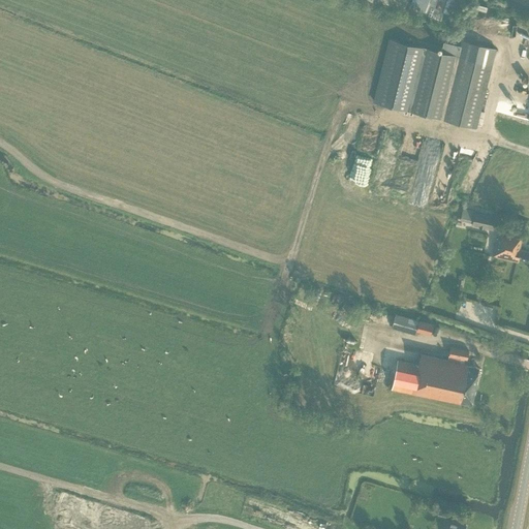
[(492,66),(425,49),(409,112),(476,128),(492,66)]
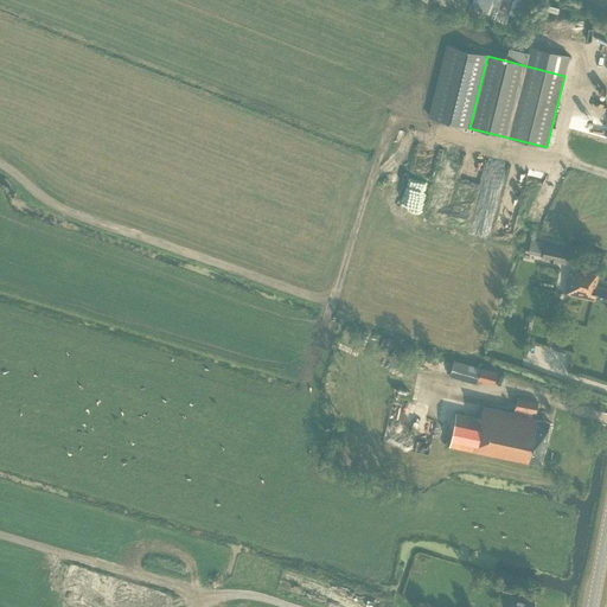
[(606,100),(579,91),(568,128),(606,139),(606,100)]
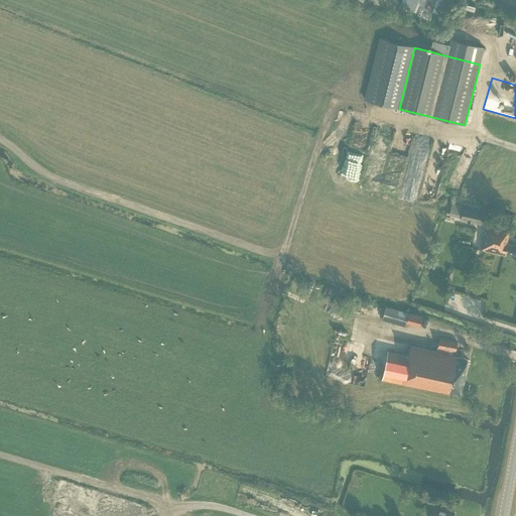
[(463,208),(452,206),(449,216),(480,222),(483,212),(463,208)]
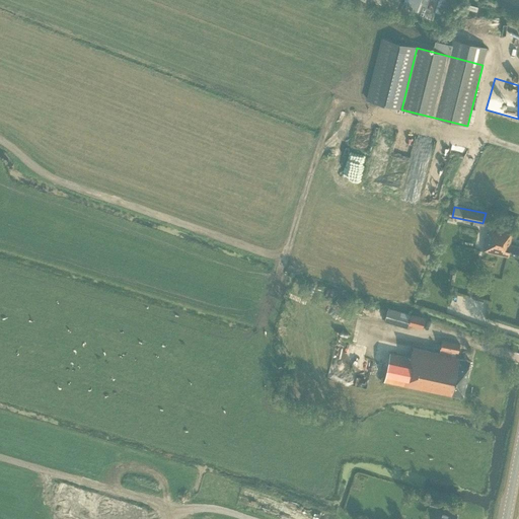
[(508,254),(518,255),(518,246),(508,244),(509,238),(511,239),(512,231),(490,225),(489,233),(487,233),(484,251),(508,256),(508,254)]
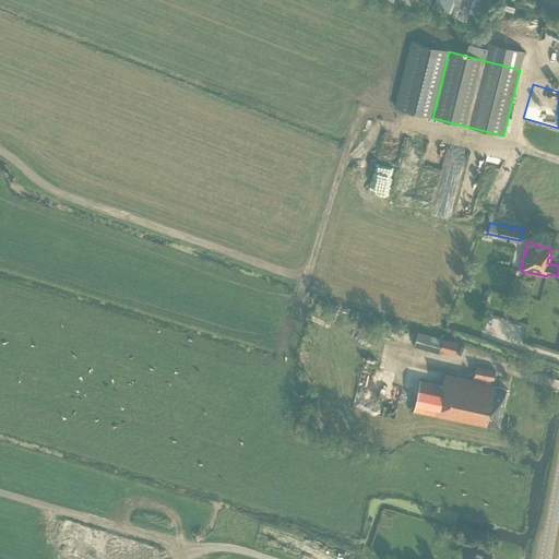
[(440,351),(455,355),(459,344),(418,332),(413,347),(439,355),(440,351)]
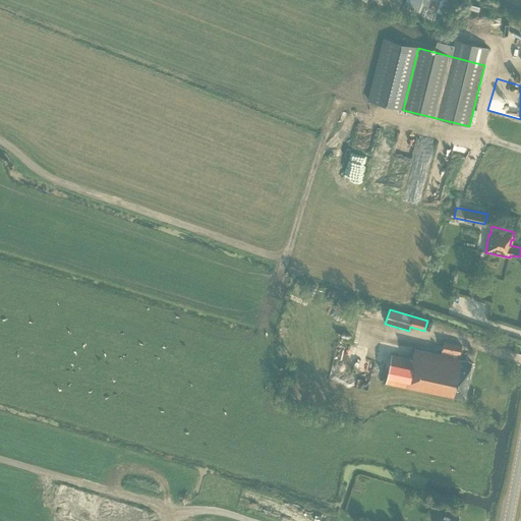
[(462,346),(444,342),(442,350),(442,355),(414,349),(412,359),(391,355),(386,383),(464,399),(471,362),(459,359),(459,358),(456,358),(457,353),(460,354),(462,346)]
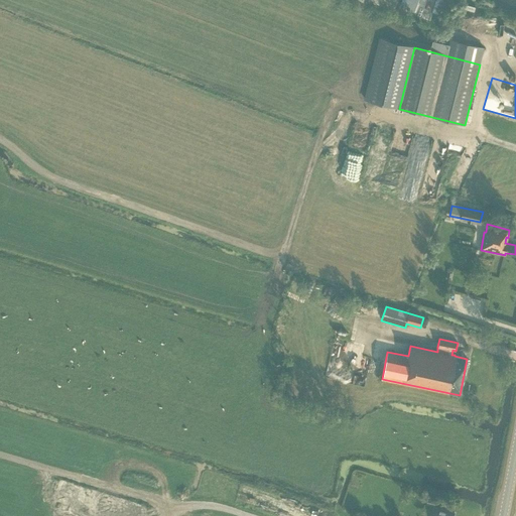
[(436,501),(428,498),(427,504),(434,506),(436,501)]
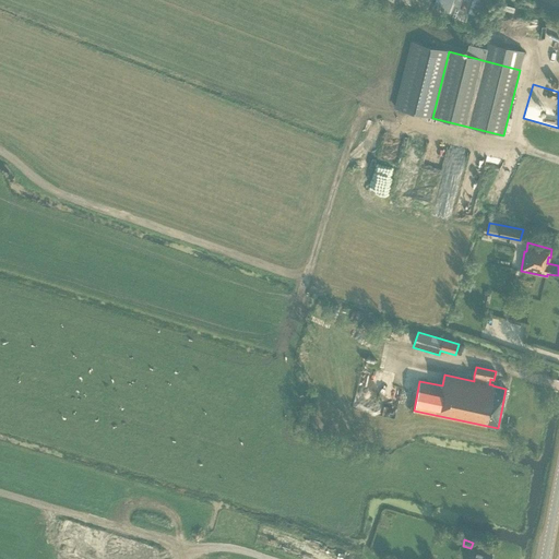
[(490,558),(492,555),(471,548),(466,558),(490,558)]
